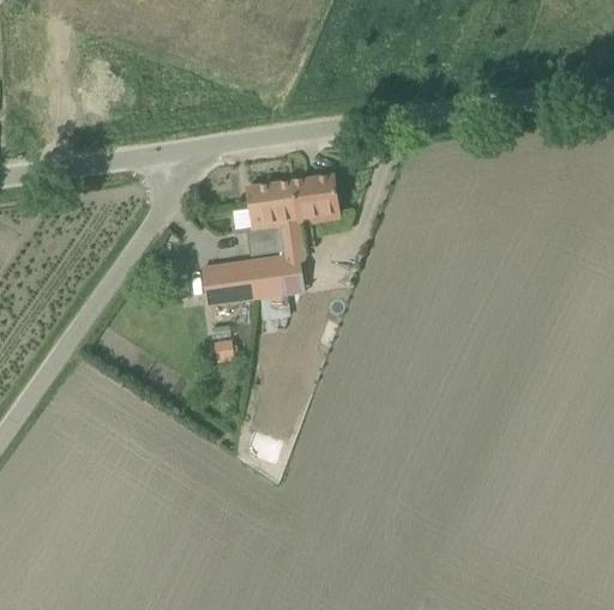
[(341,218),(333,175),(290,181),(294,205),(276,207),(278,227),(280,227),(341,218)]
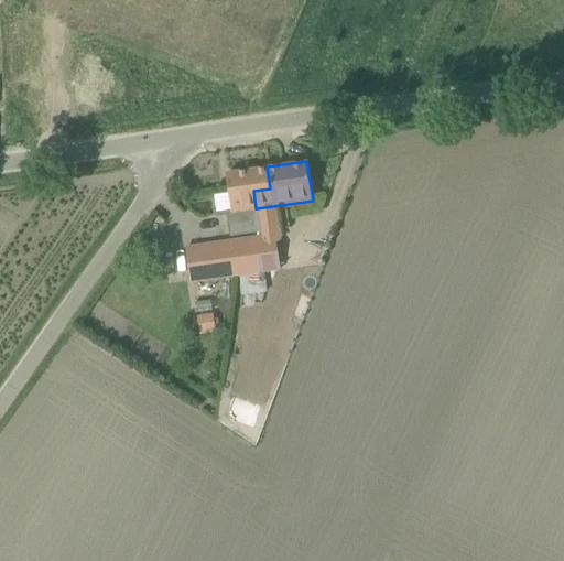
[(267,166),(228,172),(227,172),(231,208),(227,209),(230,234),(260,230),(257,208),(256,208),(253,191),(270,189),(267,166)]
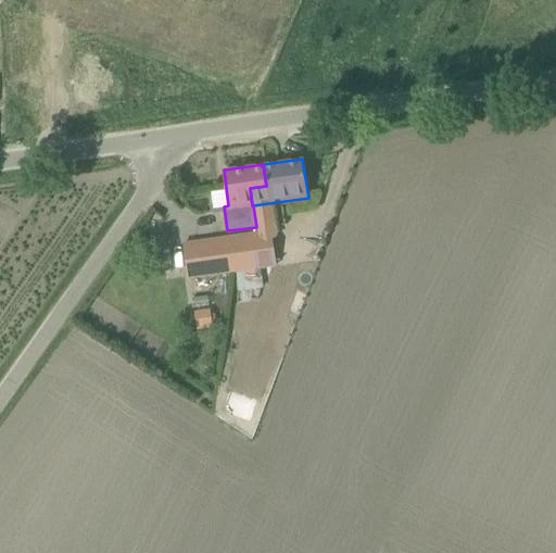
[(184,241),(189,274),(189,276),(275,263),(269,228),(184,241)]
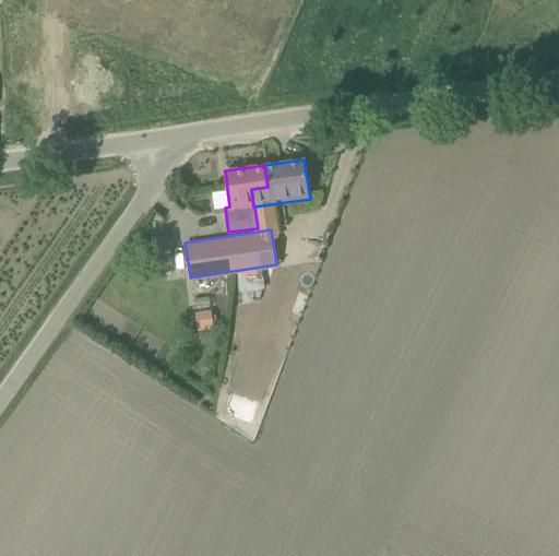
[(212,309),(200,310),(202,329),(214,328),(212,309)]
